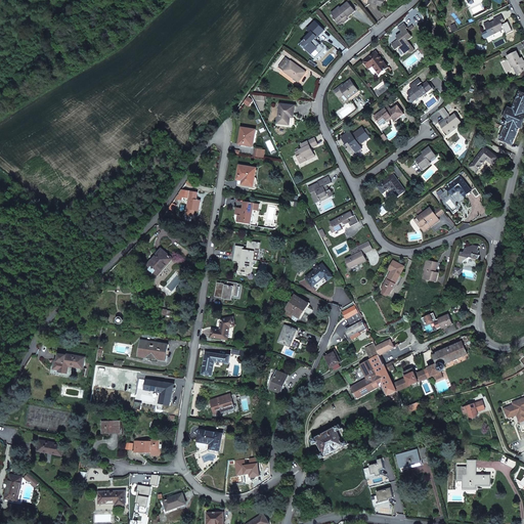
[(340,7),(333,13),(336,16),(335,17),(334,17),(338,23),(342,20),(343,22),(344,24),(348,19),(347,18),(346,16),(347,15),(348,17),(356,11),(349,2),(342,8),(340,7)]
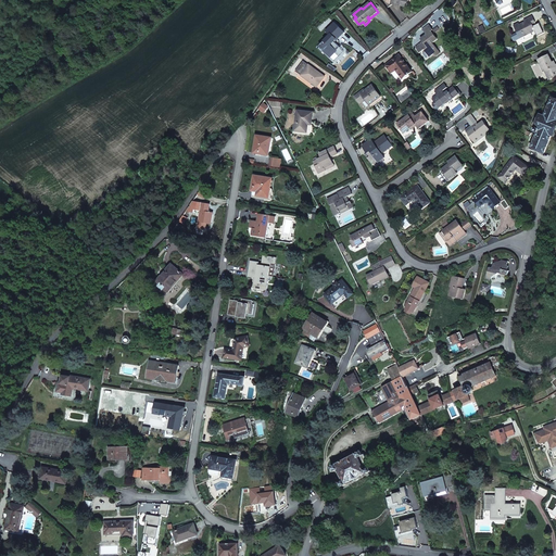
[(518,23),(514,25),(520,38),(531,33),(531,30),(534,29),(532,24),(531,22),(534,21),(532,16),(525,21),(526,22),(519,25),(518,23)]
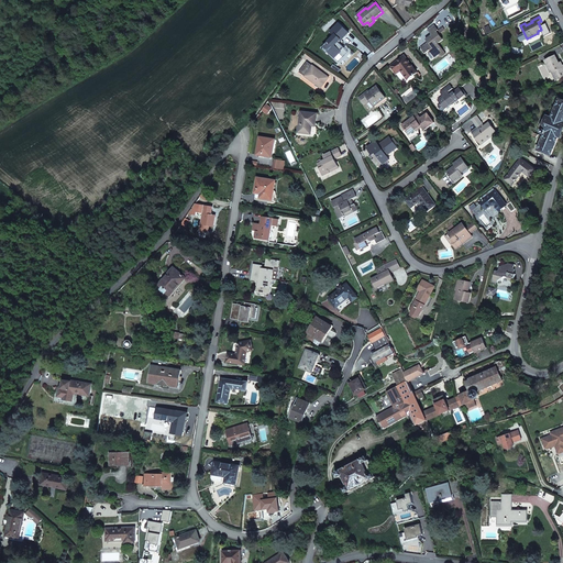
[(331,50),(329,52),(334,58),(345,48),(340,43),(339,42),(341,40),(342,41),(349,33),(340,23),(331,32),(335,35),(327,45),(331,50)]
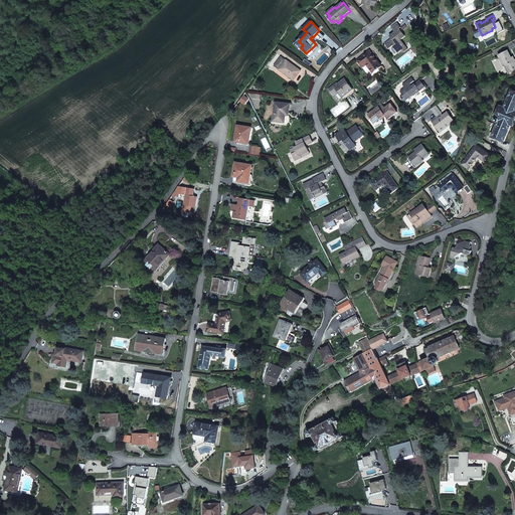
[(391,47),(392,46),(397,53),(401,49),(403,52),(408,49),(401,40),(402,39),(400,35),(403,33),(399,28),(401,27),(397,22),(391,27),(395,32),(389,36),(391,38),(385,43),(386,46),(389,43),(391,47)]
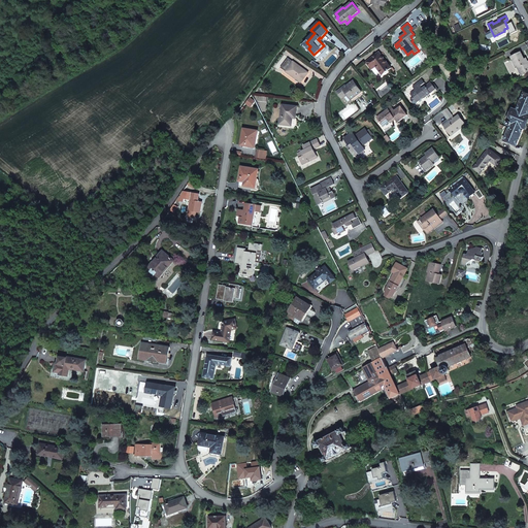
[(325,46),(324,45),(314,55),(316,56),(325,46)]
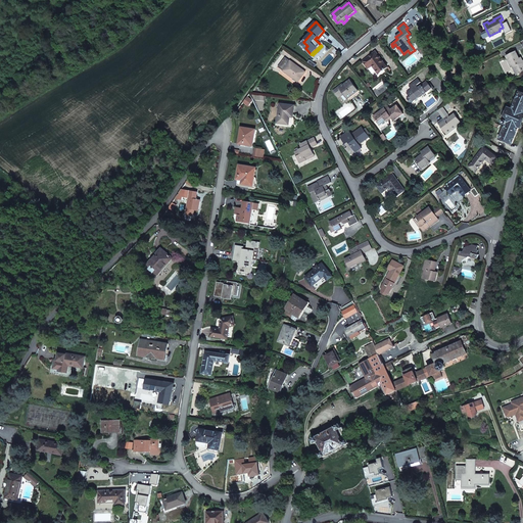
[(363,61),(368,67),(372,64),(379,74),(387,67),(375,52),(363,61)]
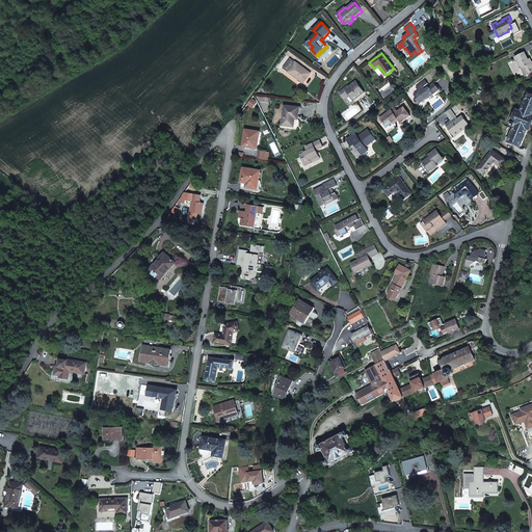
[(528,71),(529,74),(531,73),(531,61),(530,59),(528,60),(525,53),(515,57),(521,69),(522,68),(523,70),(528,71)]
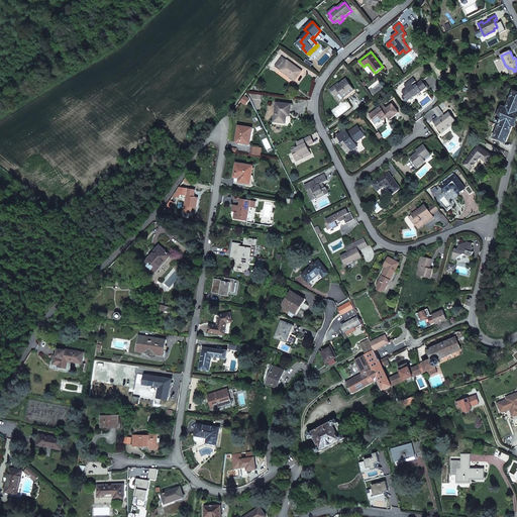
[(282,57),(275,67),(281,70),(282,69),(290,75),(289,76),(295,81),(302,72),(282,57)]
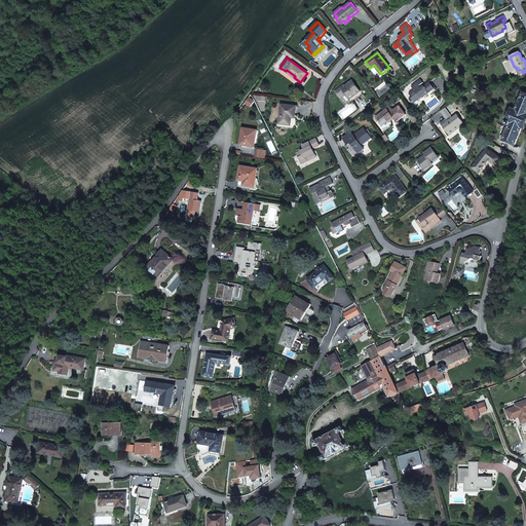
[(341,87),(336,91),(340,99),(346,95),(349,100),(361,91),(352,80),(345,86),(342,88),(341,87)]
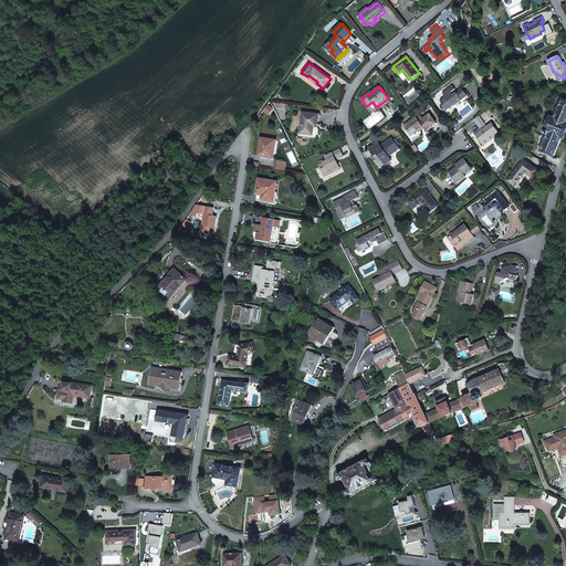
[(443,104),(447,109),(454,104),(454,105),(468,95),(462,88),(453,95),(451,93),(456,90),(453,86),(443,93),(446,97),(440,101),(443,104)]
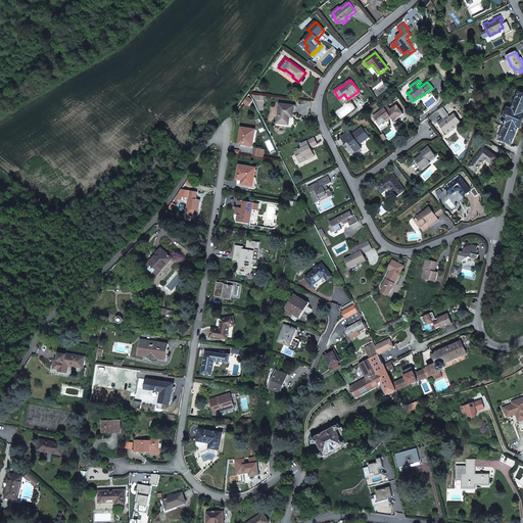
[(506,124),(500,139),(512,144),(519,127),(520,128),(522,121),(522,93),(519,92),(512,109),(508,107),(503,121),(505,121),(504,122),(504,123),(504,124),(505,125),(506,124)]
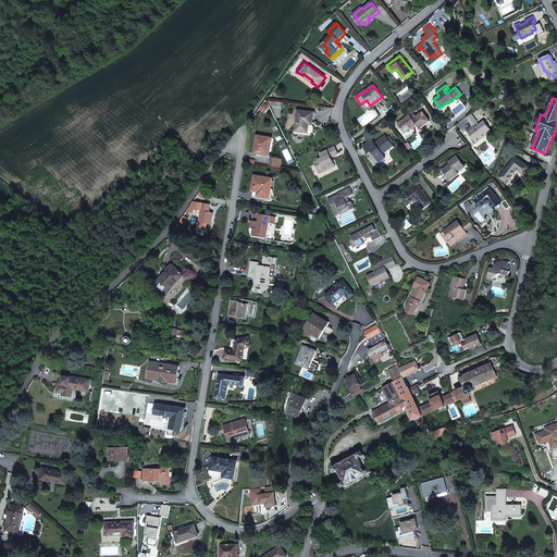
[(312,123),(313,112),(298,111),(296,132),(308,133),(308,135),(311,136),(312,134),(313,132),(314,130),(314,127),(313,126),(312,124),(312,123)]
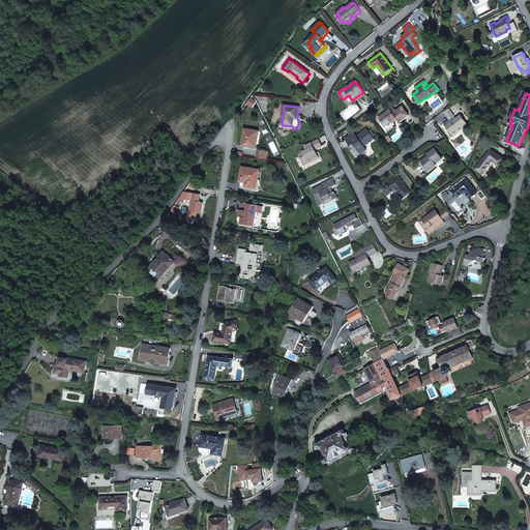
[(389,109),(378,118),(384,126),(390,121),(391,122),(396,119),(398,120),(400,122),(409,116),(406,111),(403,107),(402,107),(395,111),(394,109),(391,111),(389,109)]
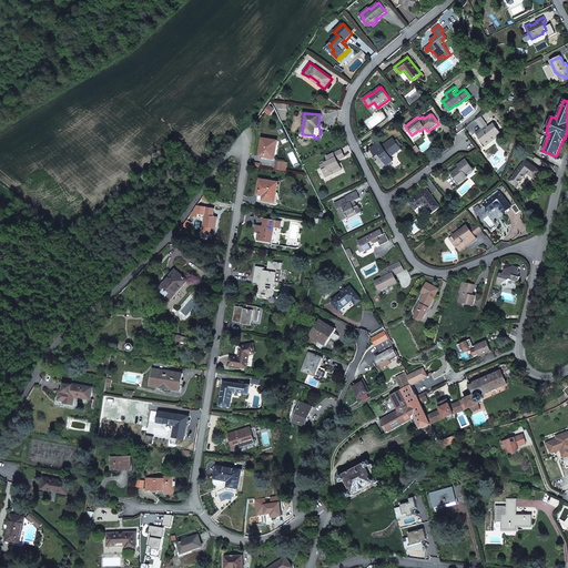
[(476,120),(483,128),(483,129),(487,125),(480,117),(476,120)]
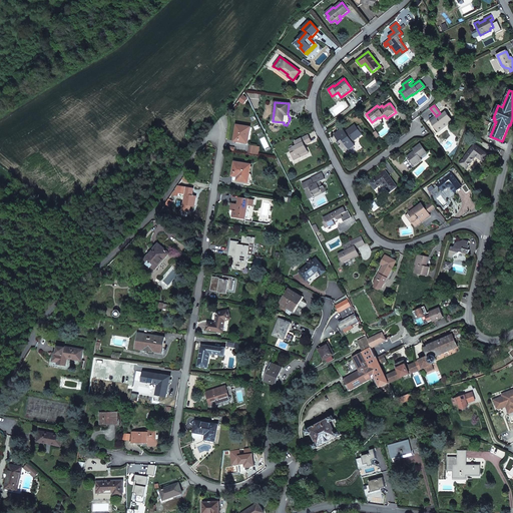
[(436,115),(429,120),(434,126),(434,128),(436,128),(438,131),(444,126),(443,124),(446,122),(447,124),(453,120),(450,116),(450,114),(448,114),(446,111),(441,114),(440,113),(436,116),(436,115)]
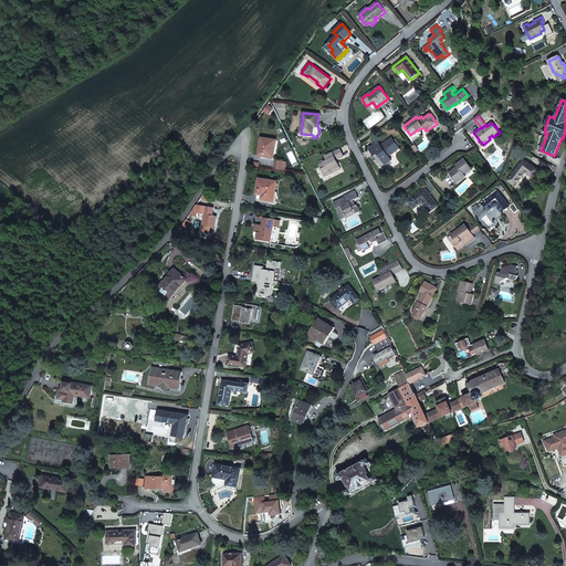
[(265,159),(273,160),(274,158),(276,140),(262,138),(259,156),(266,157),(265,159)]
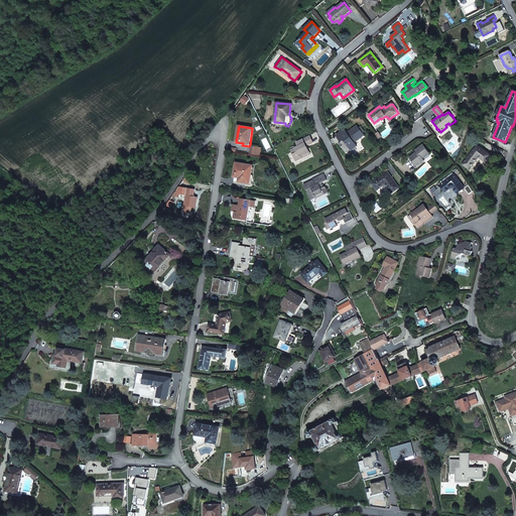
[(354,142),(364,135),(357,126),(348,133),(345,129),(337,136),(339,139),(342,143),(342,142),(344,145),(342,146),(346,152),(351,148),(352,150),(357,146),(354,142)]
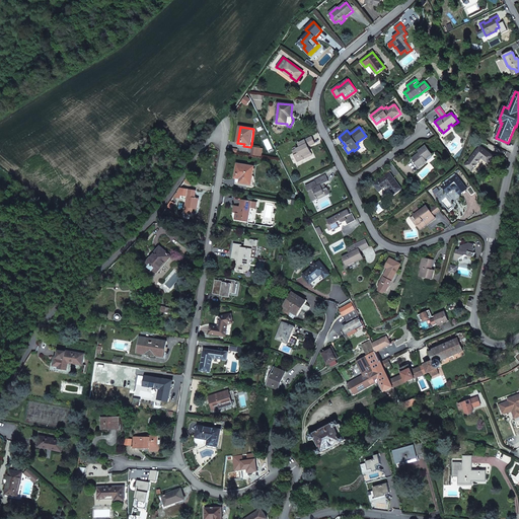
[(293,151),(298,162),(304,159),(303,157),(311,153),(308,147),(315,143),(312,137),(298,144),(300,147),(297,149),(294,150),(293,151)]
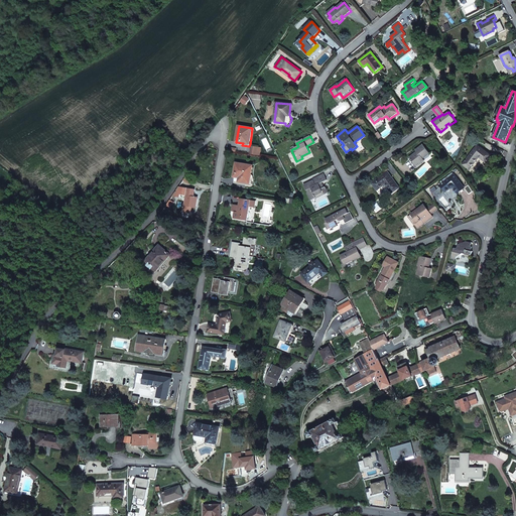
[(417,152),(409,157),(416,166),(424,160),(423,158),(429,153),(423,145),(416,150),(417,152)]
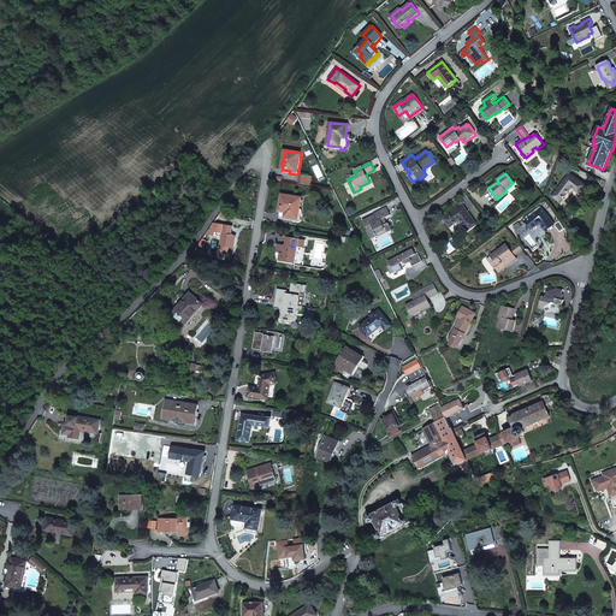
[(570,173),(552,196),(561,202),(572,188),(579,193),(585,185),(570,173)]
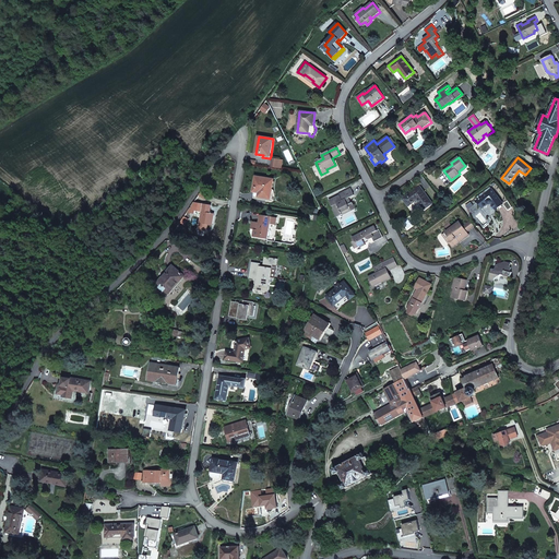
[(261,192),(260,197),(263,198),(264,197),(265,197),(266,194),(268,189),(272,189),(274,179),(256,177),(256,181),(258,182),(256,192),(259,192),(261,192)]
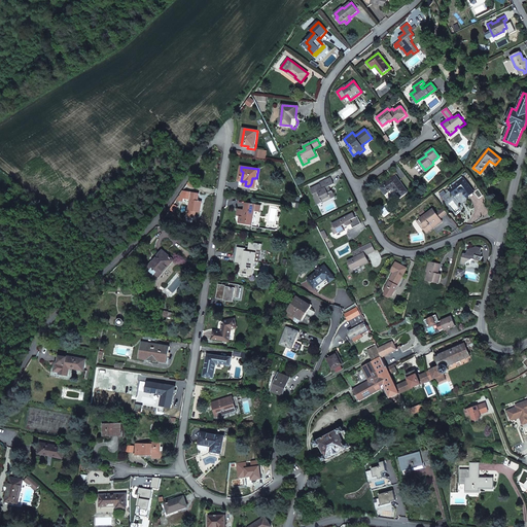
[(395,175),(380,187),(385,195),(393,187),(400,197),(408,191),(395,175)]
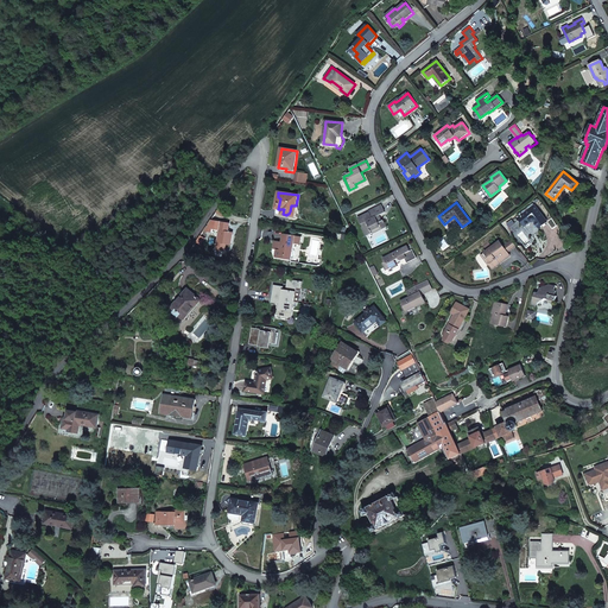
[(282,209),(280,215),(295,217),(296,206),(291,206),(290,211),(289,214),(287,214),(286,215),(283,214),(284,209),(282,209)]
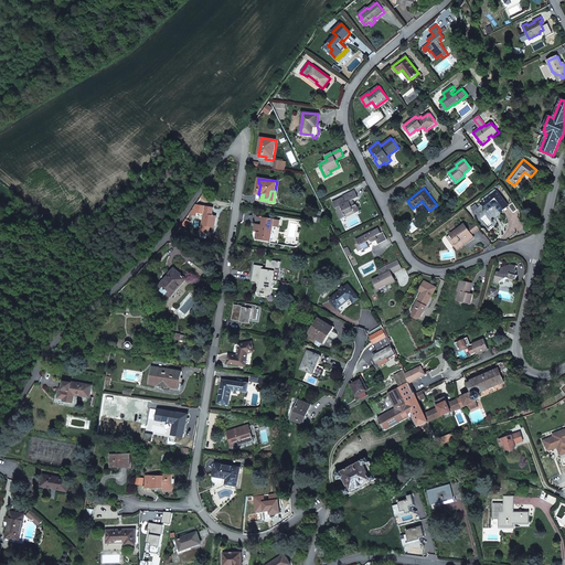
[(343,198),(332,203),(336,209),(337,208),(338,211),(337,211),(341,220),(347,216),(345,214),(351,211),(352,213),(359,209),(356,204),(354,205),(353,202),(351,203),(350,201),(352,200),(359,198),(355,191),(342,196),(343,198)]
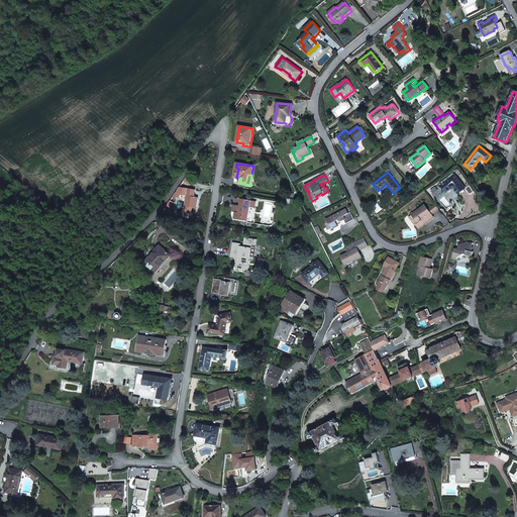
[(454,175),(441,185),(446,192),(451,188),(453,189),(454,189),(458,194),(466,189),(454,175)]
